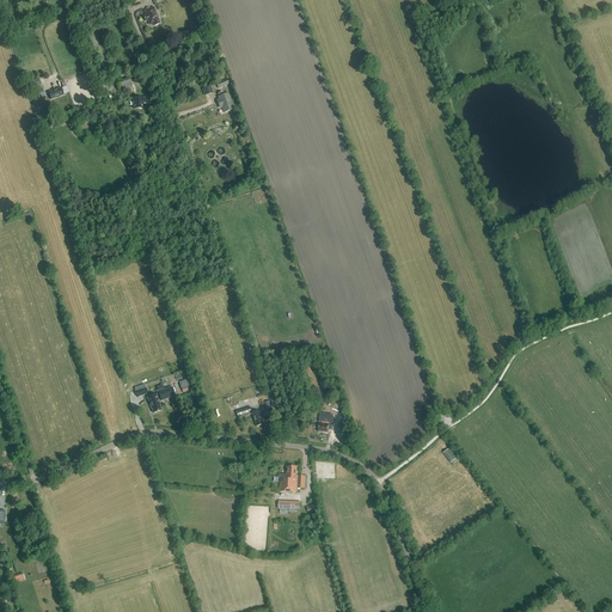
[(150,25),(153,24),(154,26),(159,24),(154,7),(145,11),(146,16),(144,16),(145,22),(147,20),(150,25)]
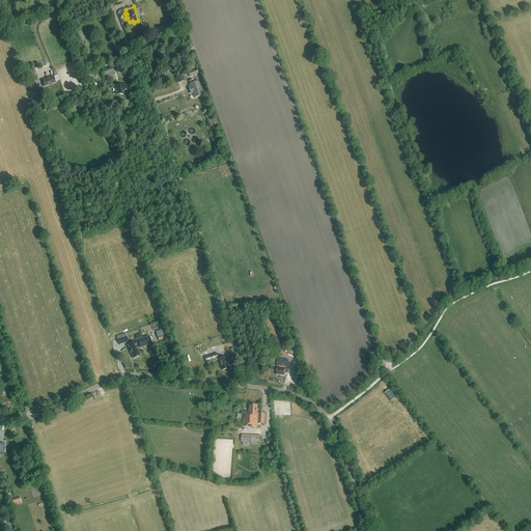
[(166,25),(158,28),(160,34),(168,31),(166,25)]
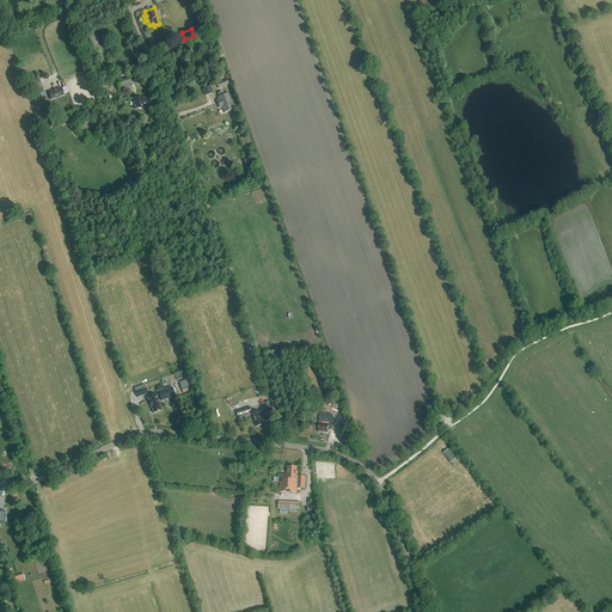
[(40,79),(28,83),(32,96),(44,92),(40,79)]
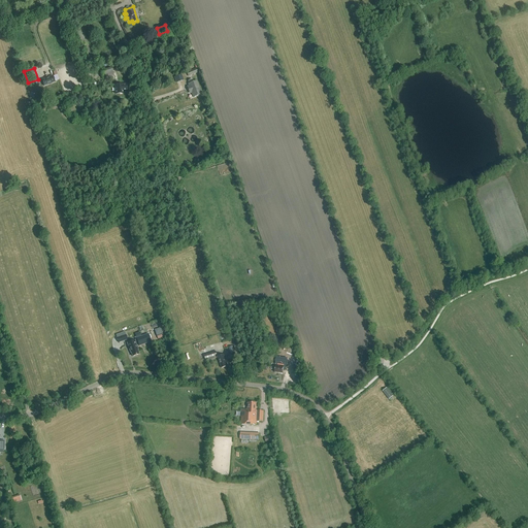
[(113,76),(111,68),(101,71),(104,79),(113,76)]
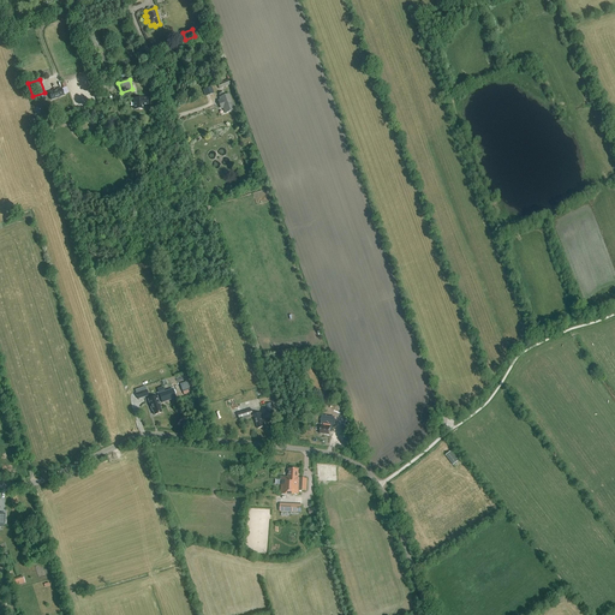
[(61,88),(48,93),(51,100),(64,95),(61,88)]
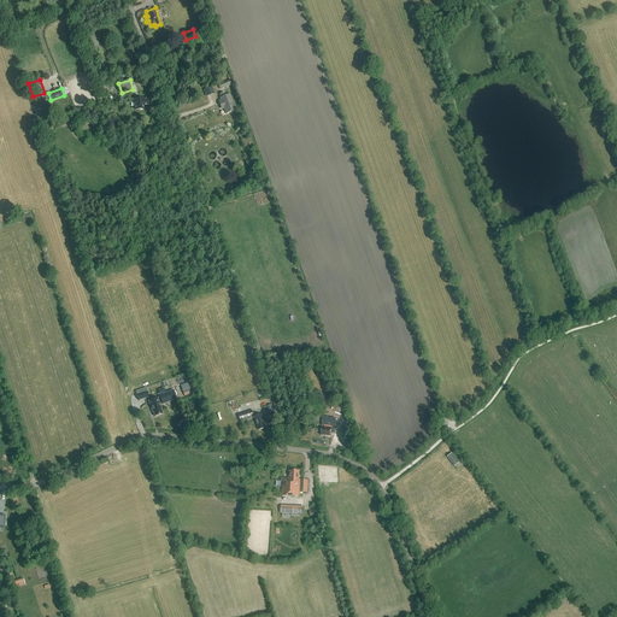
[(224,109),(227,113),(235,110),(229,95),(225,97),(224,93),(221,95),(222,98),(221,99),(221,100),(219,101),(221,105),(222,109),(223,109),(224,109)]
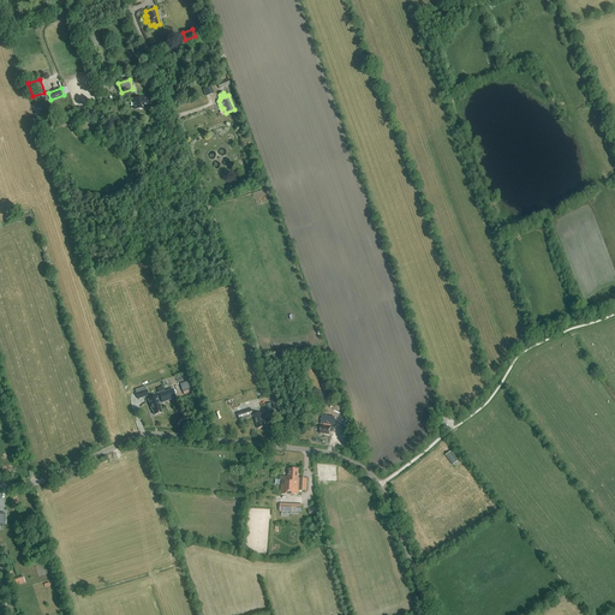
[(148,106),(147,99),(135,100),(135,108),(138,108),(138,109),(143,109),(143,107),(148,106)]
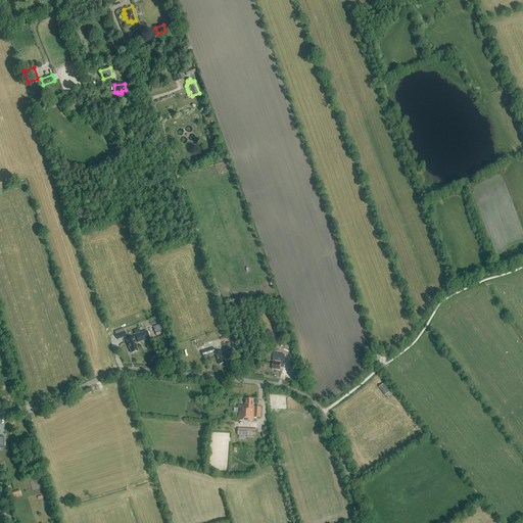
[(114,332),(117,340),(127,337),(124,329),(114,332)]
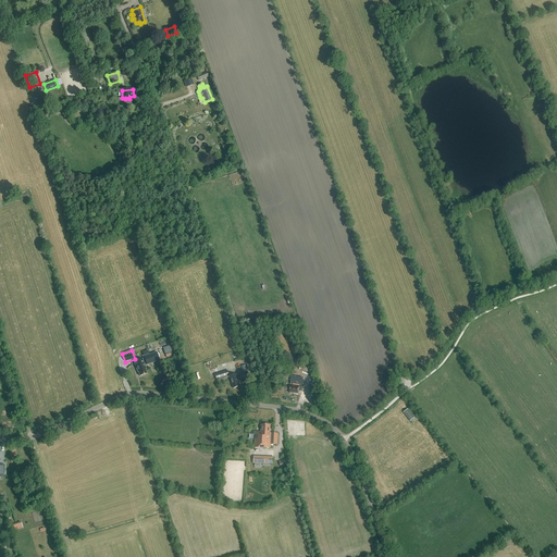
[(144,357),(147,364),(159,360),(157,353),(144,357)]
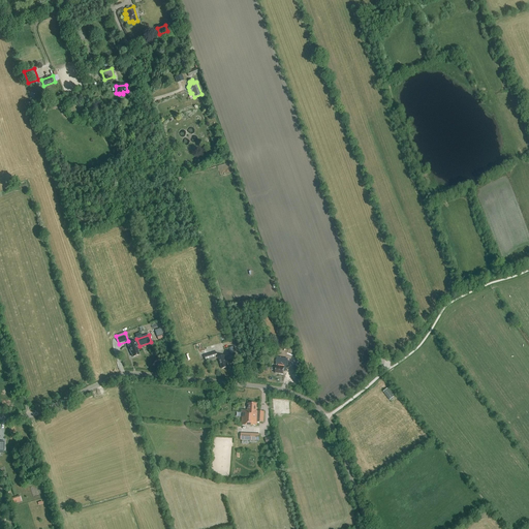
[(134,342),(127,344),(130,353),(132,358),(138,355),(137,351),(134,342)]
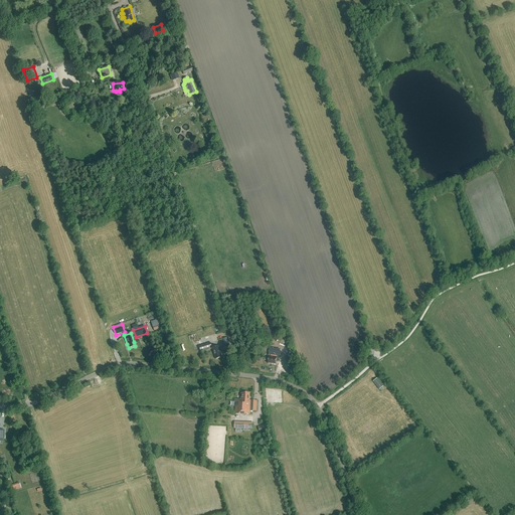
[(200,352),(210,349),(209,346),(211,346),(210,343),(199,346),(200,352)]
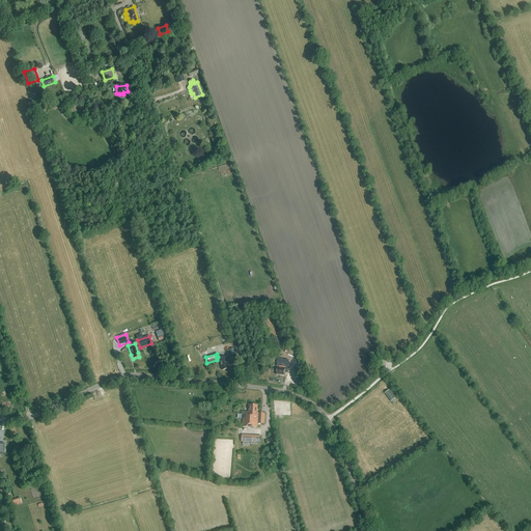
[(223,370),(228,368),(227,363),(225,357),(218,359),(220,363),(221,363),(223,370)]
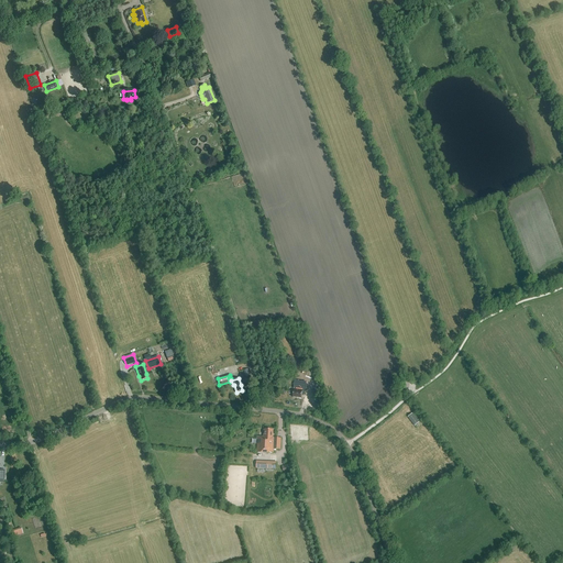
[(301,398),(301,394),(305,395),(306,388),(301,388),(301,386),(298,386),(298,388),(294,388),(293,397),(301,398)]
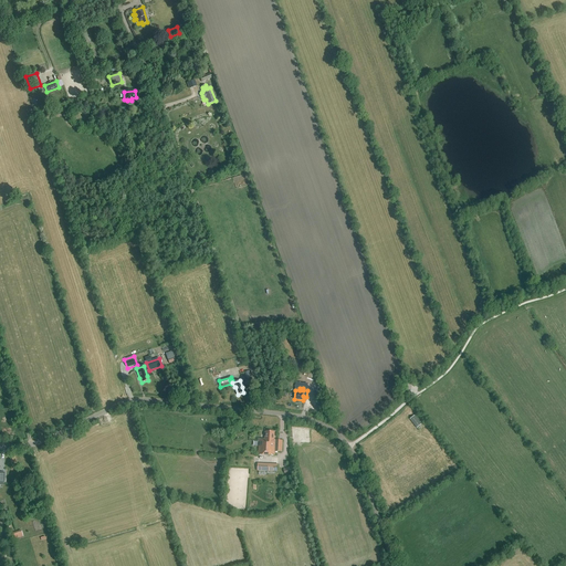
[(321,389),(313,392),(317,401),(316,401),(320,410),(327,407),(321,389)]
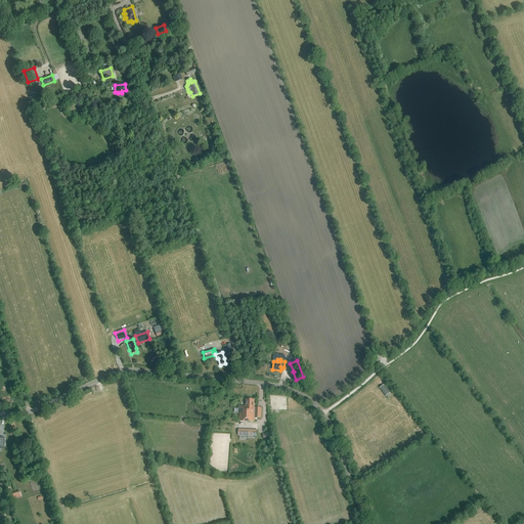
[(384,385),(380,388),(386,396),(390,393),(384,385)]
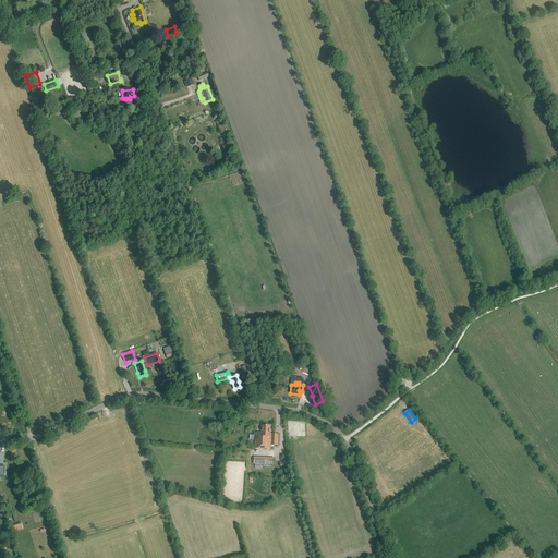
[(278,446),(278,434),(273,434),(270,434),(270,426),(262,426),(262,434),(255,433),(255,448),(270,449),(270,446),(278,446)]
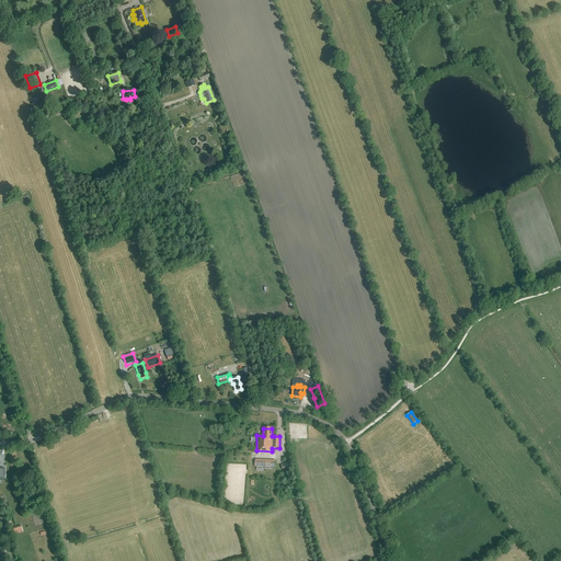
[(255,467),(275,468),(275,460),(255,459),(255,467)]
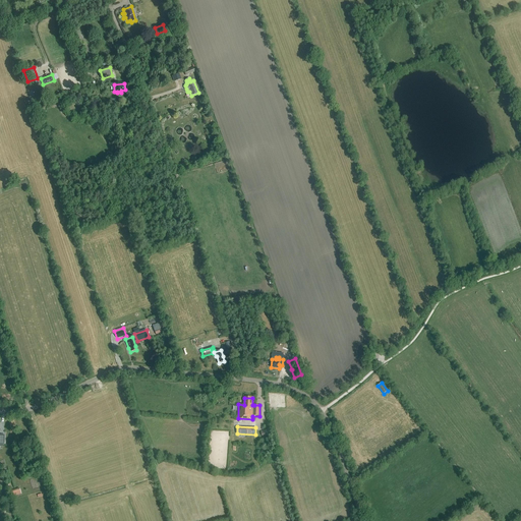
[(9,491),(11,497),(21,494),(19,487),(9,491)]
